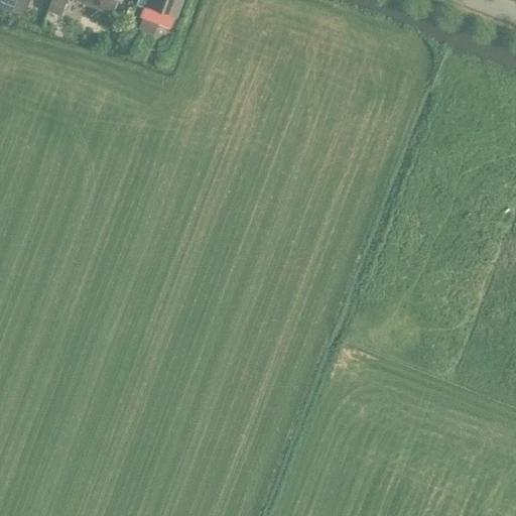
[(14,0),(0,0),(0,5),(11,10),(14,0)]
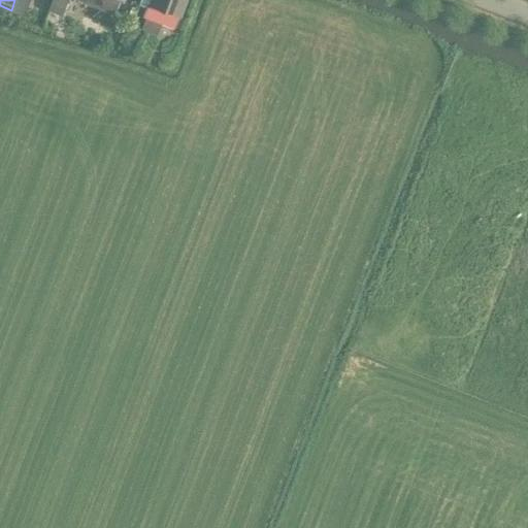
[(26,0),(14,0),(11,10),(21,14),(26,0)]
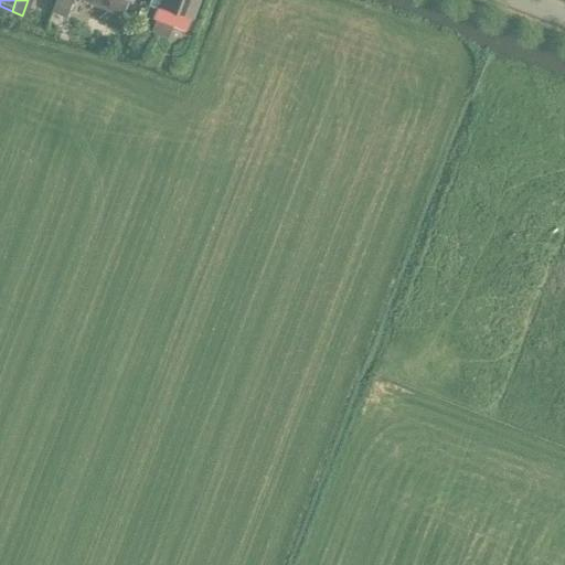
[(55,0),(52,10),(66,16),(72,0),(55,0)]
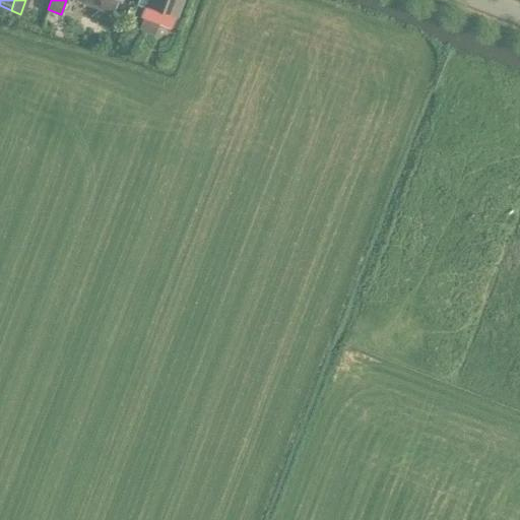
[(82,0),(112,11),(116,0),(82,0)]
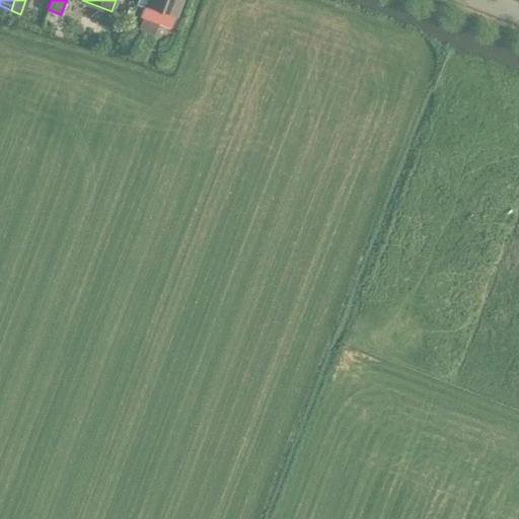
[(177,15),(182,0),(138,0),(137,4),(144,6),(144,7),(148,8),(145,16),(144,16),(140,27),(153,32),(157,22),(170,27),(175,14),(177,15)]
